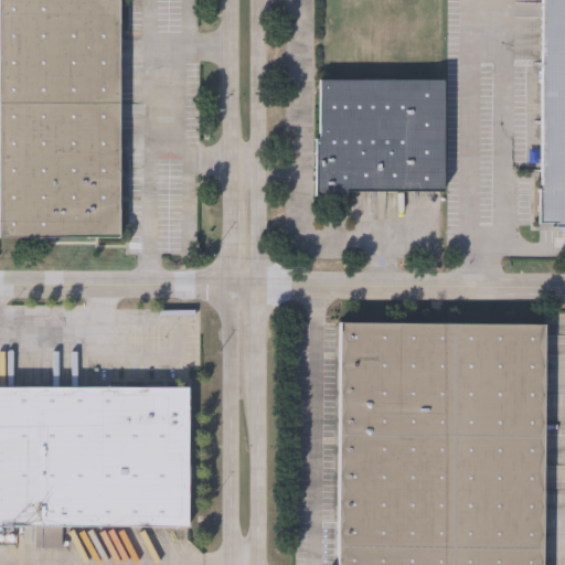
[(0,0),(119,0),(120,231),(0,231),(0,0)]
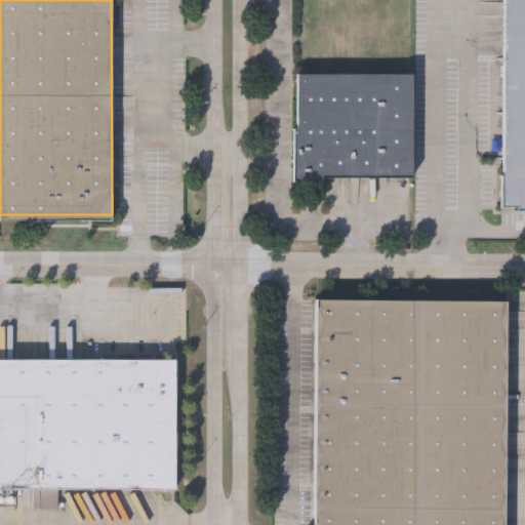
[(499,0),(524,0),(524,203),(499,203),(499,0)]
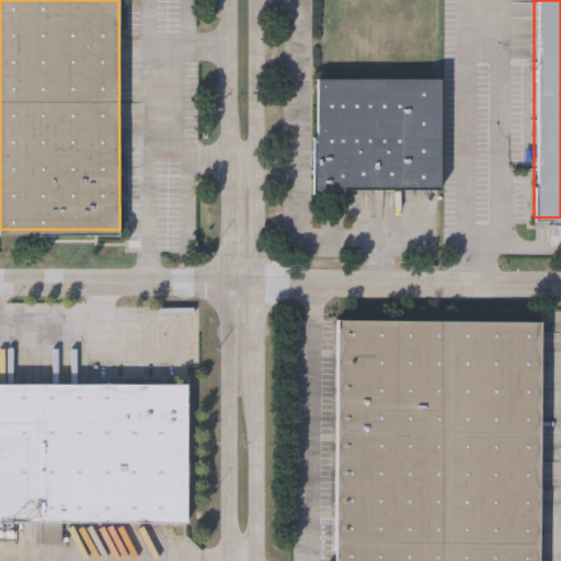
[(310,80),(442,81),(441,190),(309,187),(310,80)]
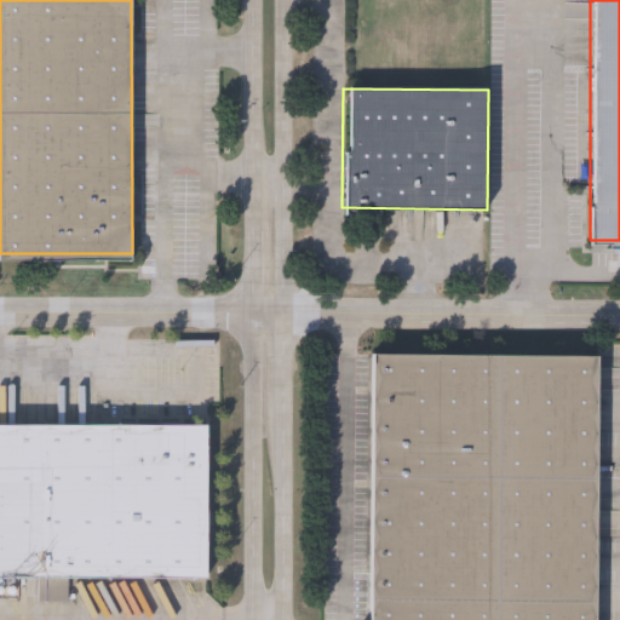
[(374,619),(375,372),(601,372),(598,619),(374,619)]
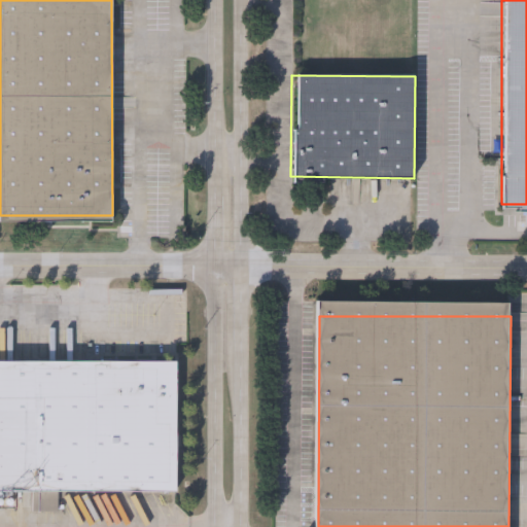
[(0,362),(175,362),(175,493),(0,493),(0,362)]
